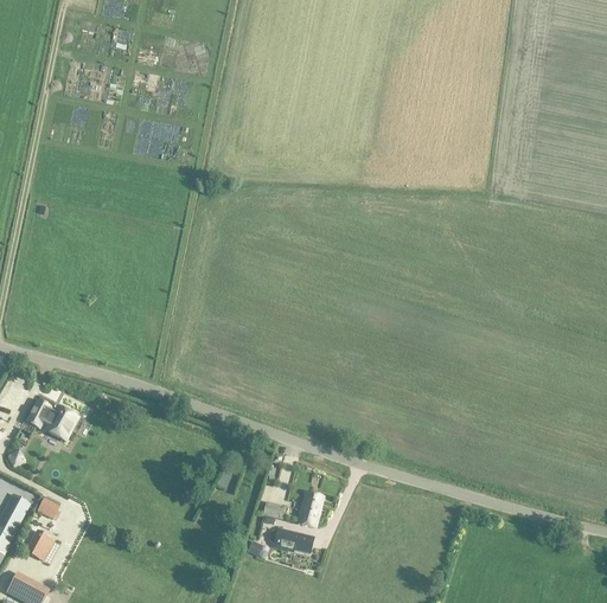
[(49,431),(59,438),(66,442),(80,417),(58,405),(55,411),(50,409),(51,406),(38,399),(26,421),(40,428),(42,424),(50,429),(49,431)]
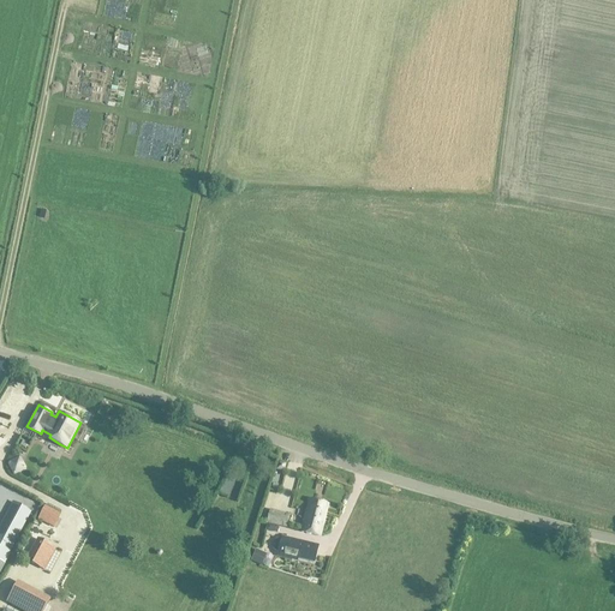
[(302,529),(320,534),(328,502),(309,497),(302,529)]
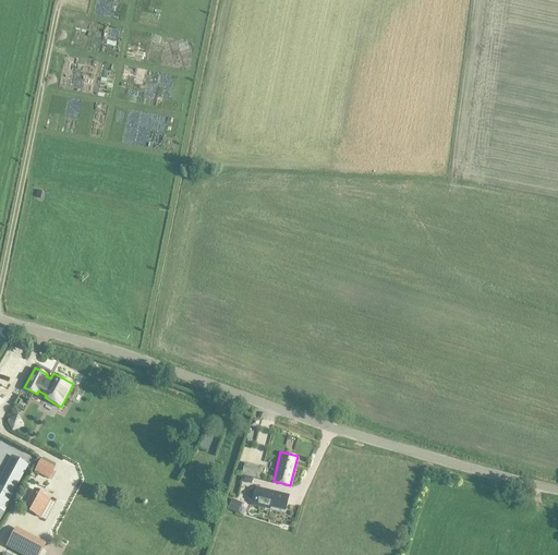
[(0,518),(9,503),(8,502),(28,462),(11,454),(0,474),(0,518)]
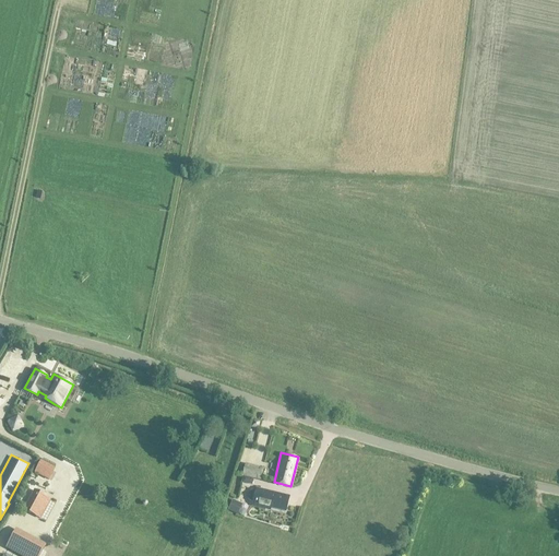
[(55,468),(40,460),(35,470),(49,476),(55,468)]
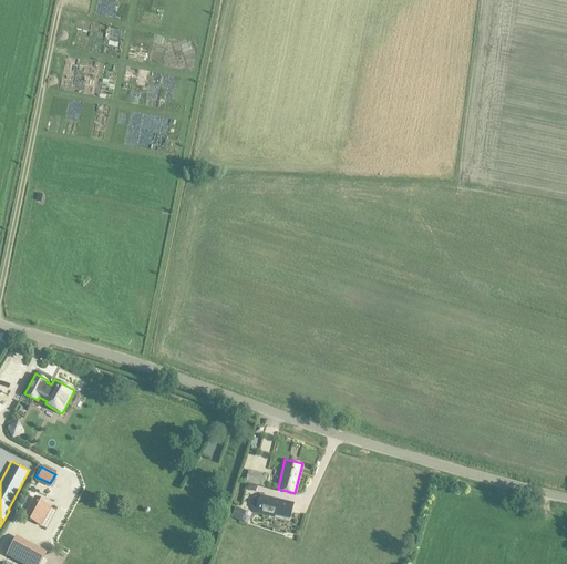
[(249,469),(247,480),(264,484),(267,473),(249,469)]
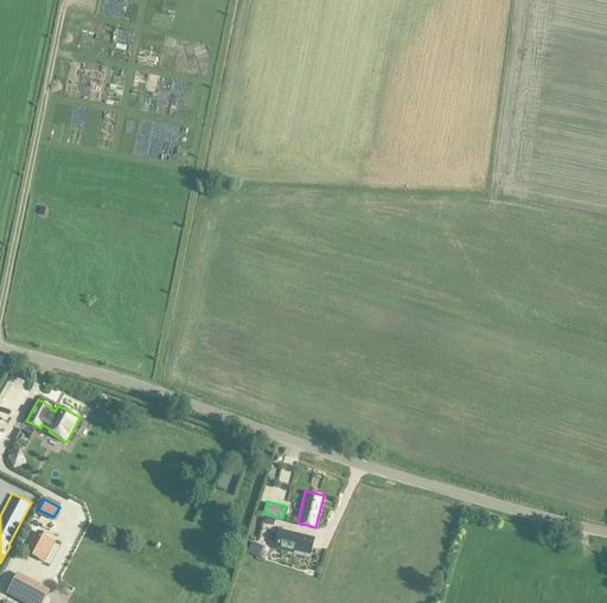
[(275,541),(275,543),(310,552),(314,536),(279,527),(279,530),(275,541)]
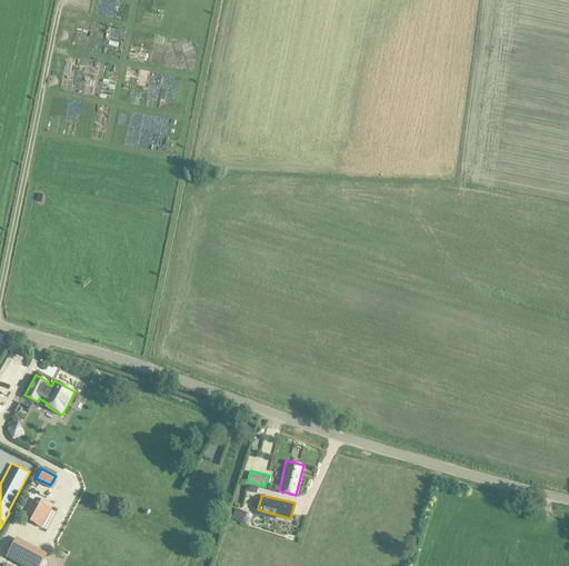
[(26,518),(41,526),(51,506),(37,498),(26,518)]
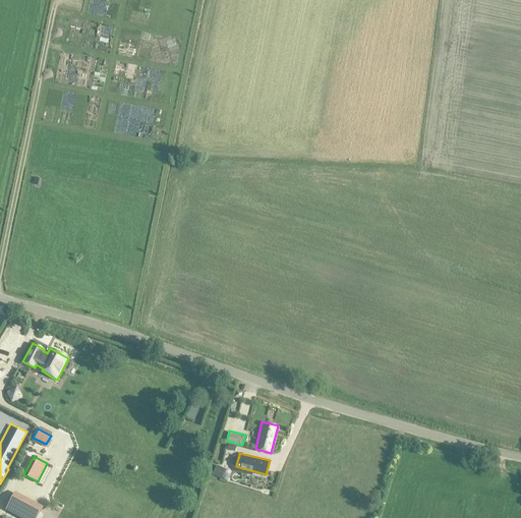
[(219,475),(223,466),(217,463),(213,472),(219,475)]
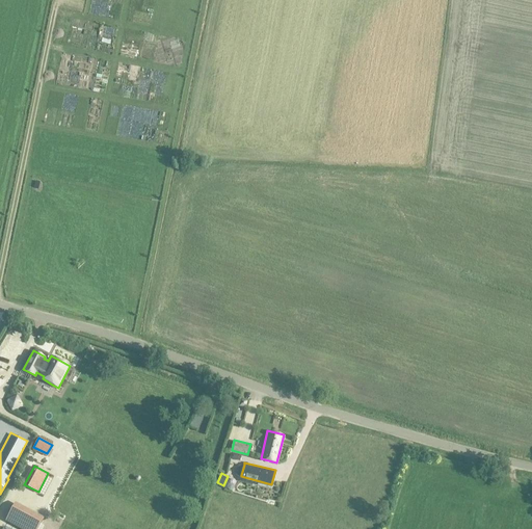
[(35,528),(42,517),(14,504),(6,519),(27,528),(35,528)]
